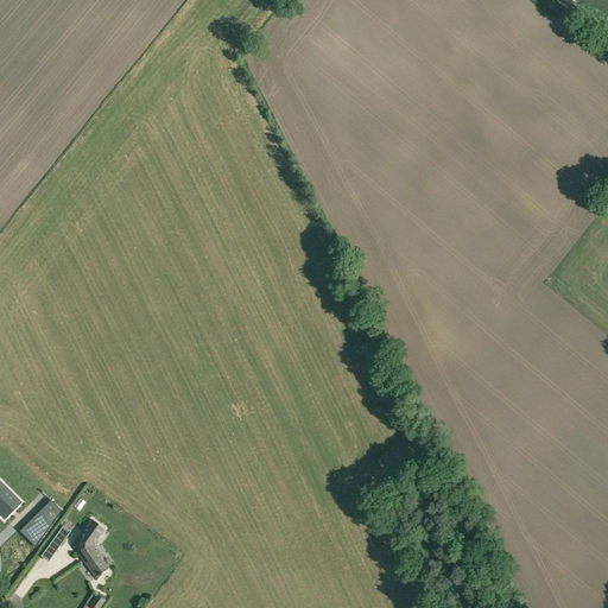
[(20,502),(0,482),(0,513),(1,515),(11,506),(14,508),(20,502)]
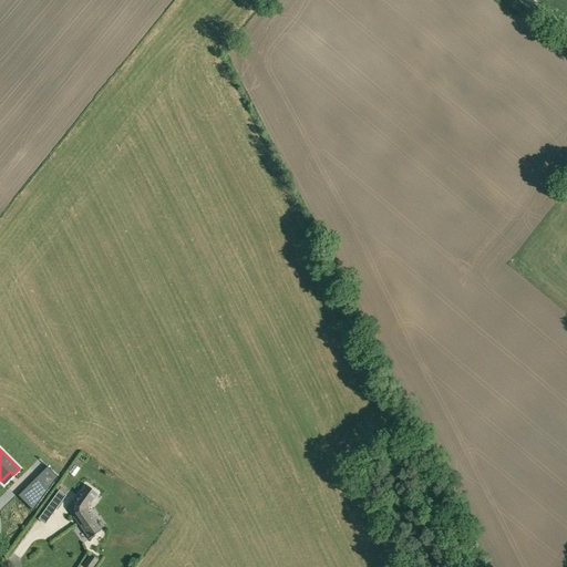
[(38,476),(49,488),(58,477),(47,466),(38,476)]
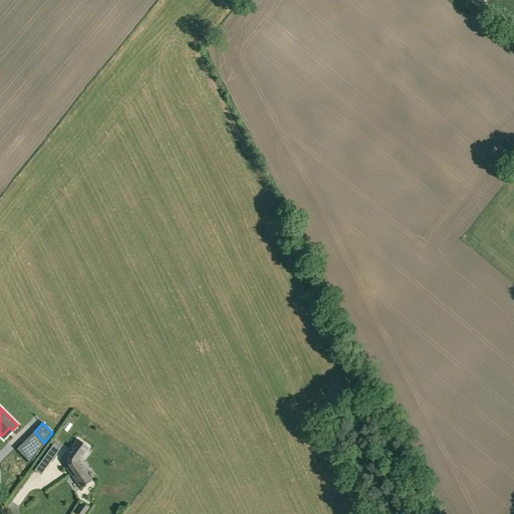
[(77,440),(66,455),(69,457),(67,459),(67,465),(68,466),(66,468),(80,488),(79,488),(80,489),(83,487),(83,488),(85,486),(91,481),(91,480),(90,481),(77,462),(87,448),(88,448),(77,439),(76,440),(77,440)]
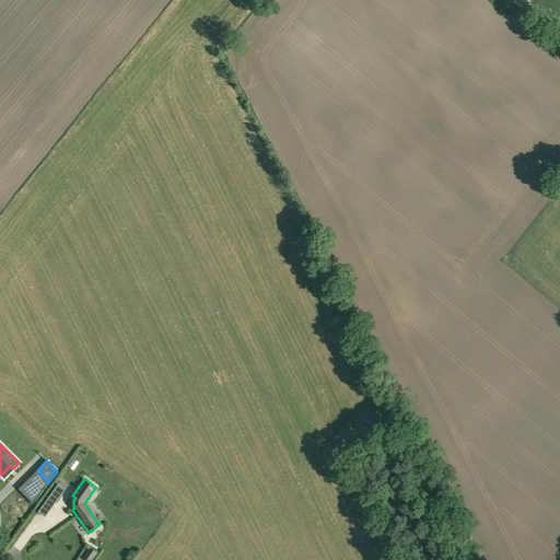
[(18,489),(32,504),(41,493),(27,480),(18,489)]
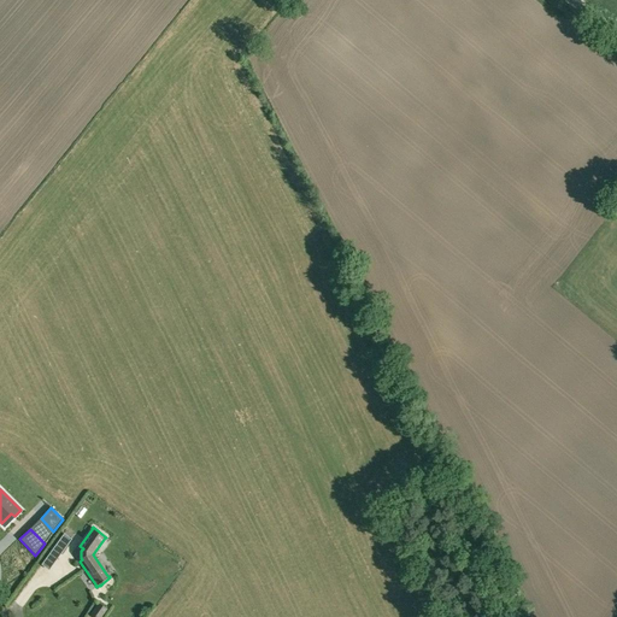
[(57,559),(71,540),(64,534),(50,553),(57,559)]
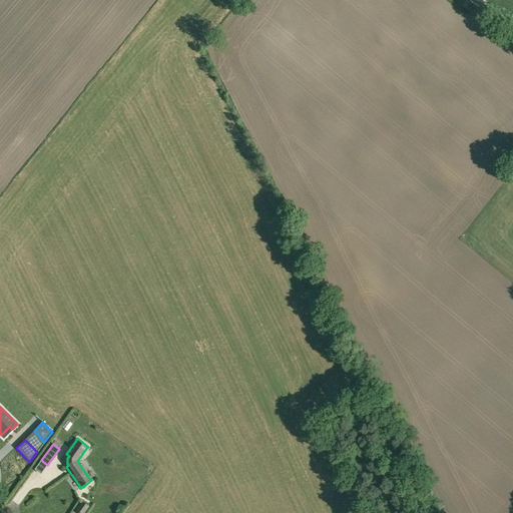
[(83,512),(88,506),(82,502),(75,511),(76,512),(83,512)]
